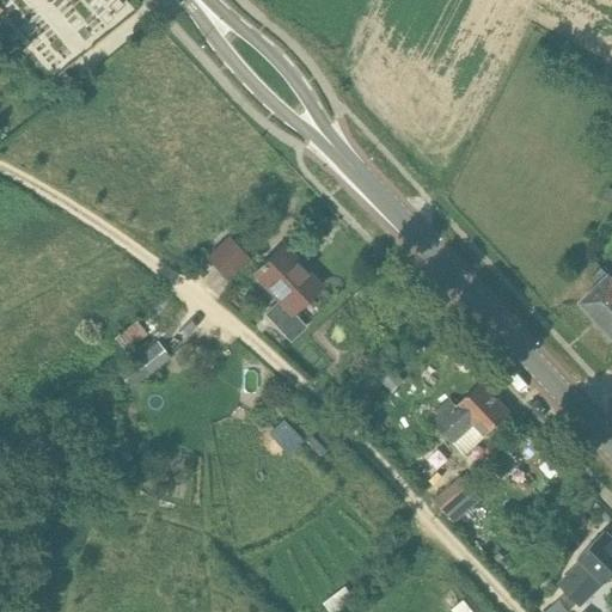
[(230,237),(212,254),(208,257),(228,277),(249,258),(230,237)]
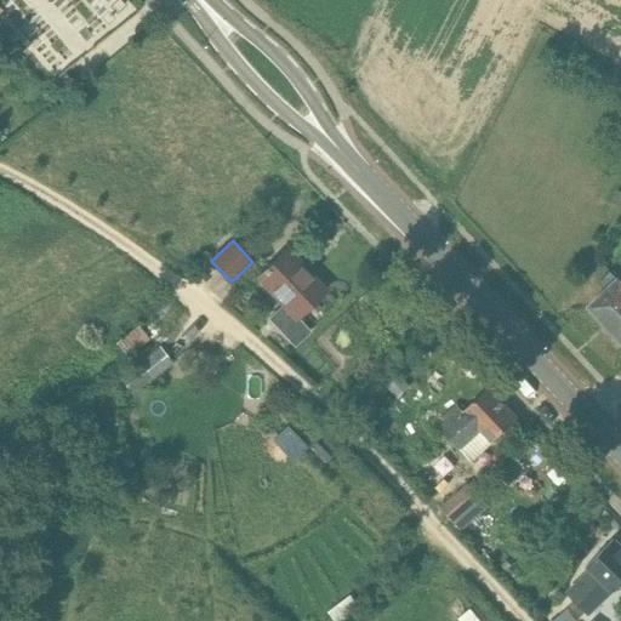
[(288,249),(257,278),(297,318),(326,290),(308,272),(307,274),(301,268),(303,266),(288,249)]
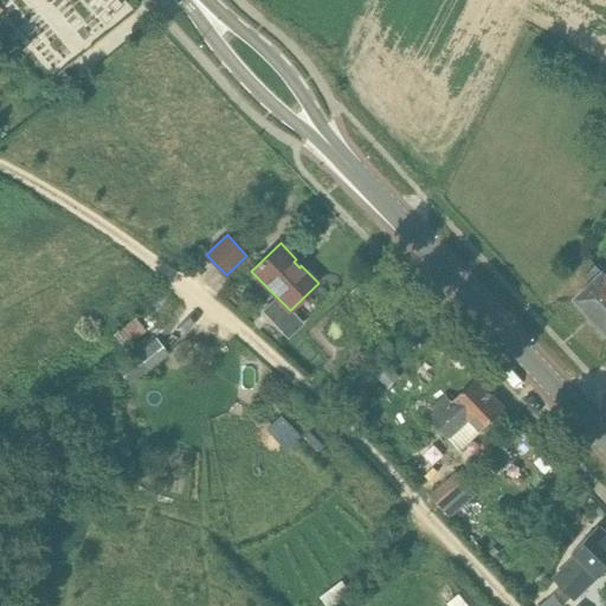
[(592,283),(577,298),(592,315),(592,314),(593,315),(593,314),(597,318),(597,320),(605,329),(605,277),(594,266),(585,275),(592,283)]
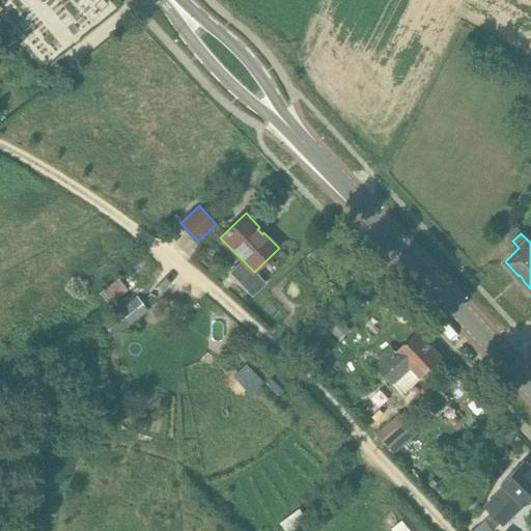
[(108,304),(127,289),(120,281),(119,280),(101,295),(95,299),(103,308),(108,304)]
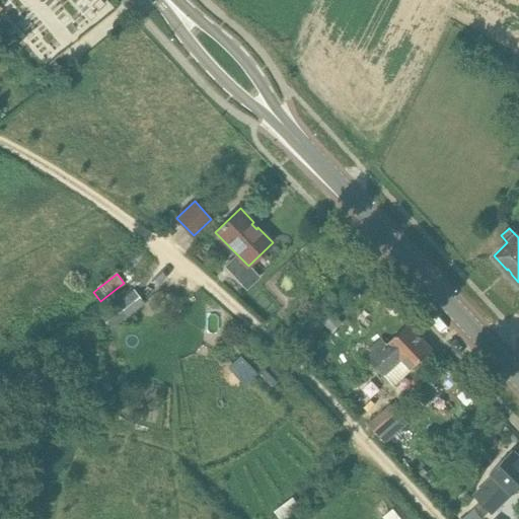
[(351,292),(358,299),(367,291),(359,283),(351,292)]
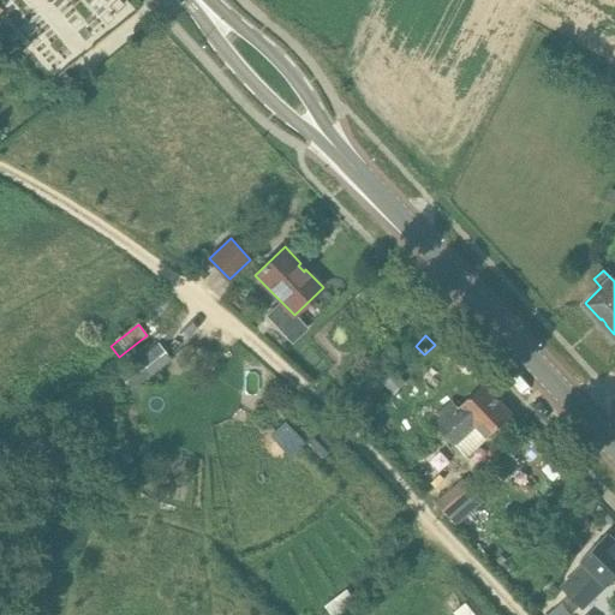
[(119,372),(130,387),(169,359),(159,345),(119,372)]
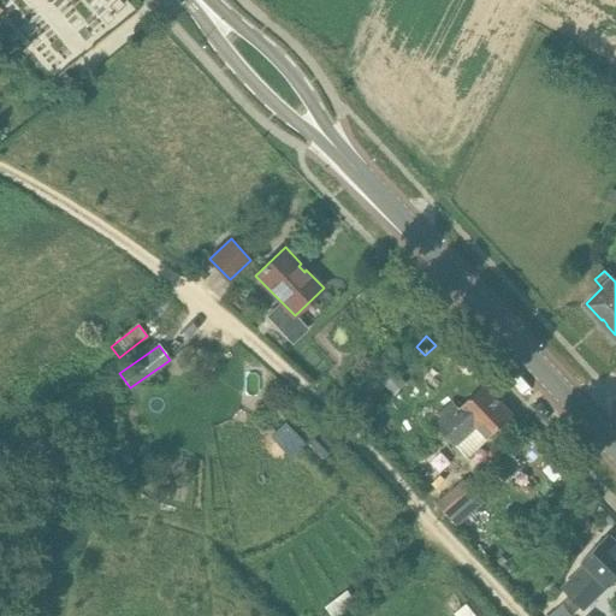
[(368,372),(359,362),(349,369),(359,380),(368,372)]
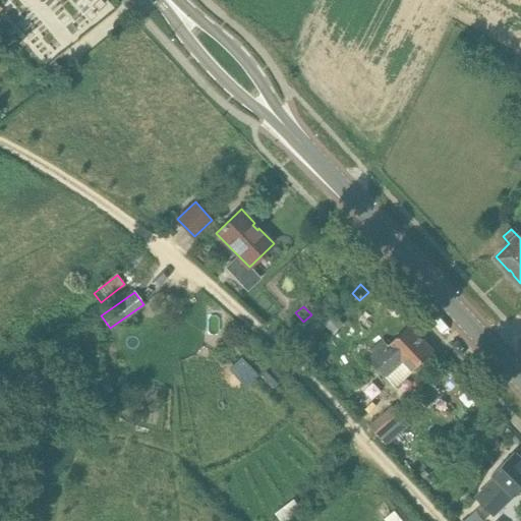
[(322,319),(335,332),(344,324),(331,309),(322,319)]
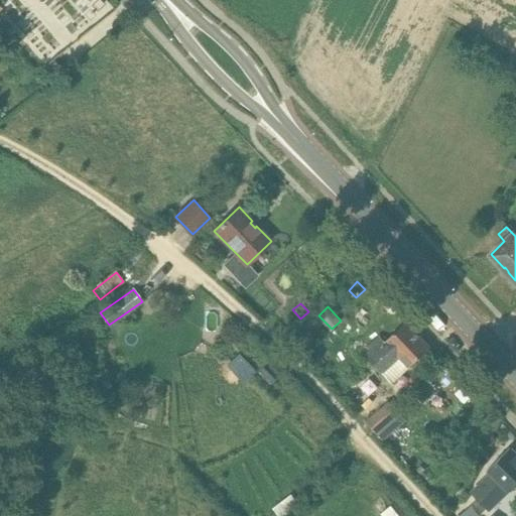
[(314,336),(325,325),(315,315),(304,327),(314,336)]
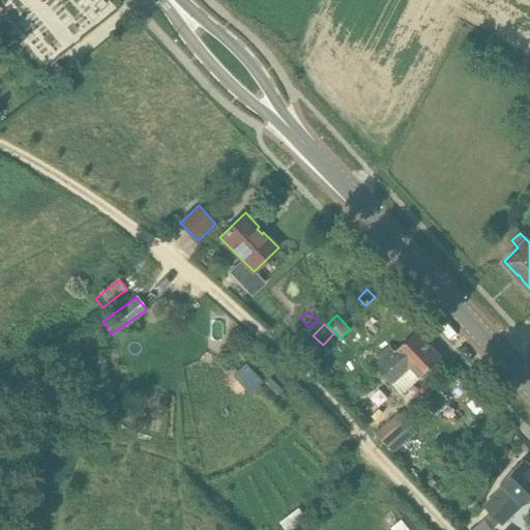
[(389,345),(371,362),(390,384),(392,381),(404,393),(420,377),(442,356),(417,330),(395,351),(389,345)]
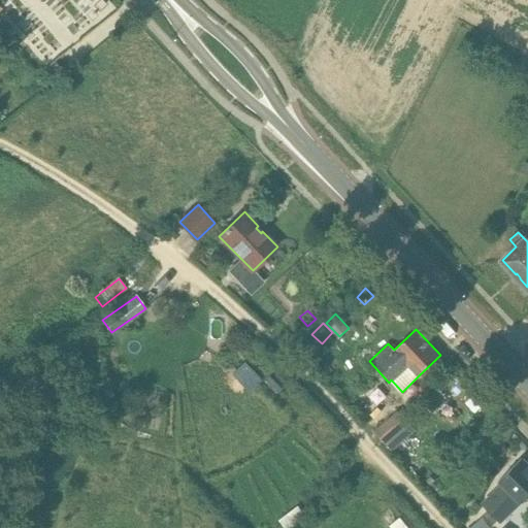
[(397,414),(376,431),(387,443),(384,446),(397,458),(419,439),(407,425),(397,414)]
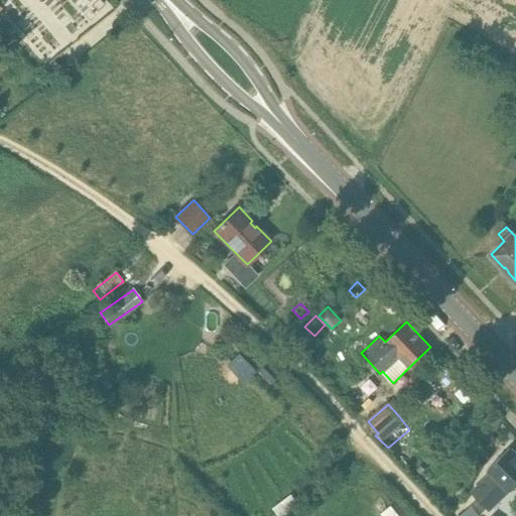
[(515,454),(510,447),(490,469),(495,475),(476,495),(490,509),(510,488),(513,491),(515,488),(515,454)]
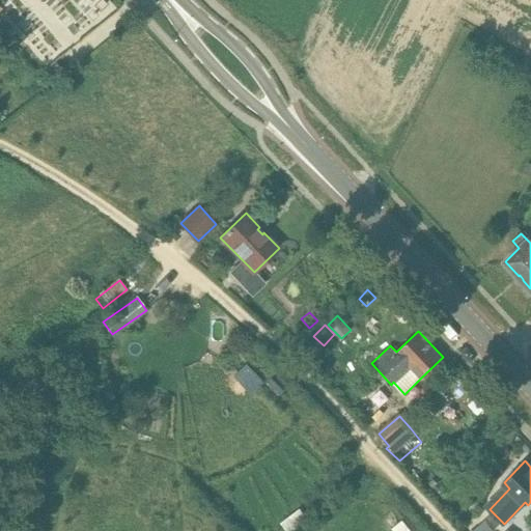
[(3,504),(14,518),(23,509),(12,496),(3,504)]
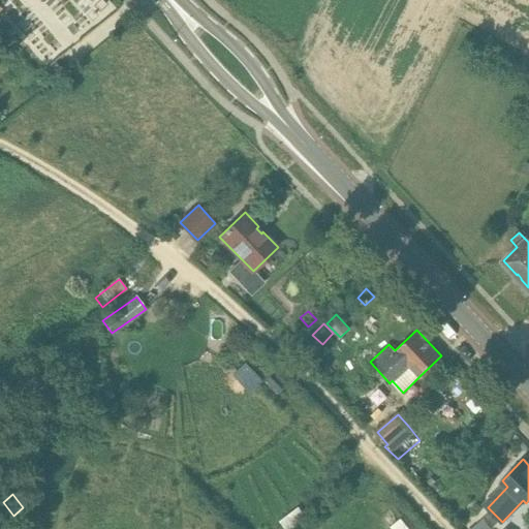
[(409,528),(402,519),(391,527),(392,528),(409,528)]
